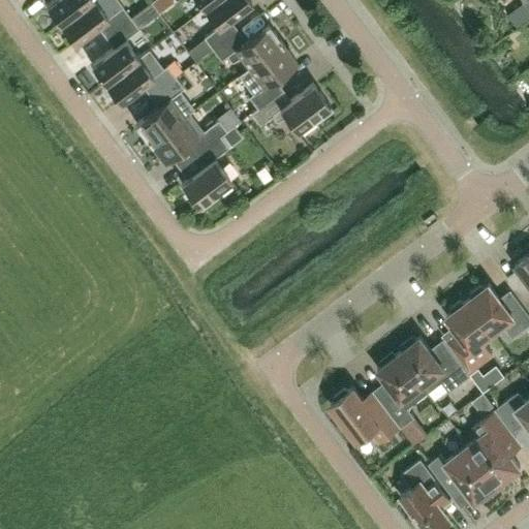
[(50,0),(45,4),(60,23),(89,0),(50,0)]
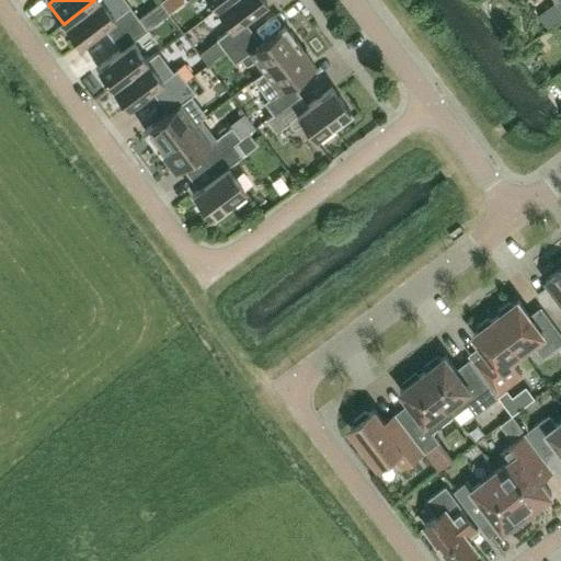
[(115,34),(137,18),(128,6),(113,16),(100,0),(94,0),(64,24),(78,44),(106,22),(115,34)]
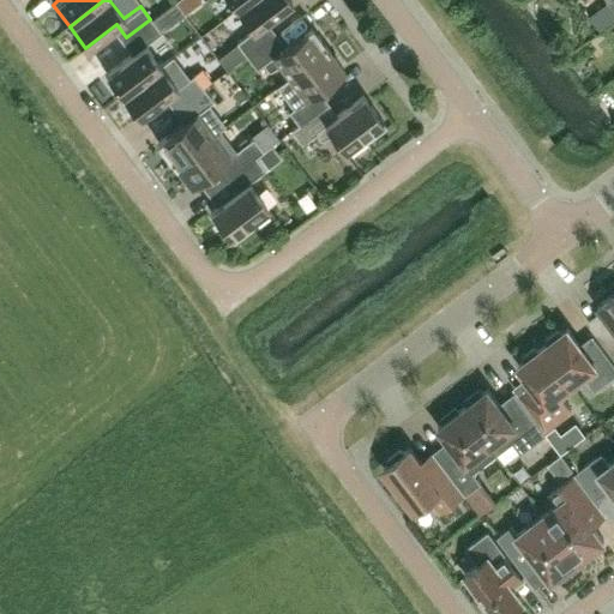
[(292,1),(290,0),(246,0),(235,8),(252,29),(235,42),(246,55),(271,36),(262,23),(292,1)]
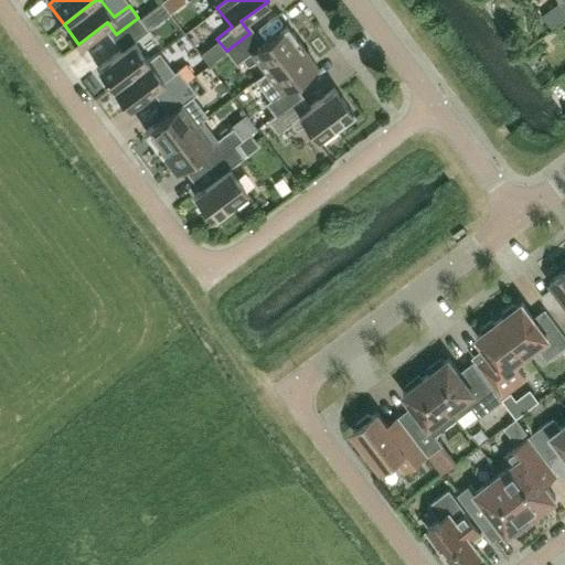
[(147,30),(138,18),(116,34),(125,45),(96,67),(112,87),(147,61),(131,41),(147,30)]
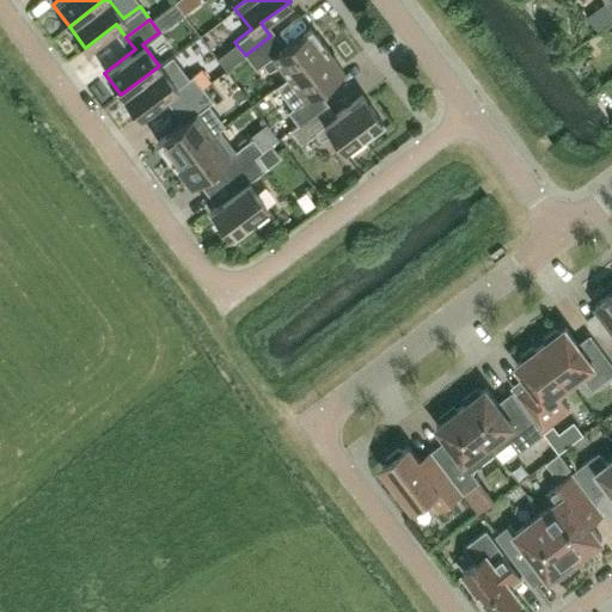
[(287,77),(326,47),(312,26),(281,50),(270,36),(245,55),(255,68),(261,62),(267,71),(279,65),(287,77)]
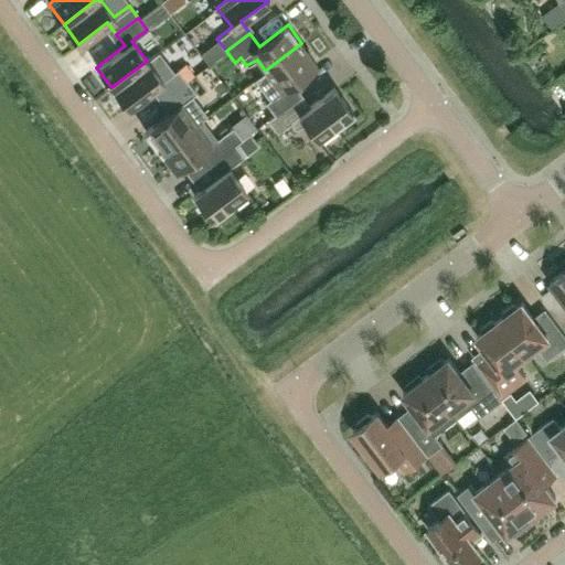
[(317,63),(301,43),(265,71),(280,91),(265,102),(274,114),(296,97),(287,85),(317,63)]
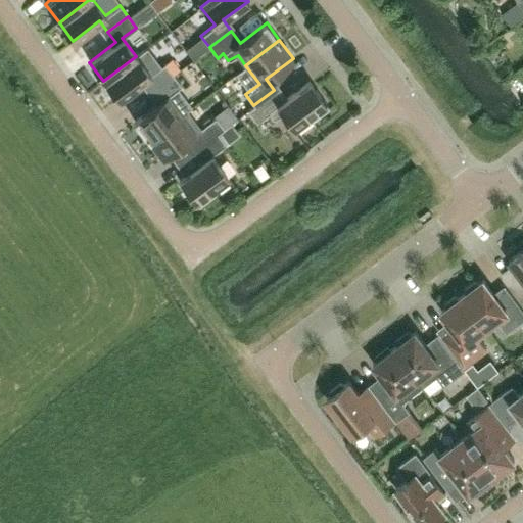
[(151,90),(172,75),(163,63),(149,75),(136,56),(103,81),(117,99),(143,80),(151,90)]
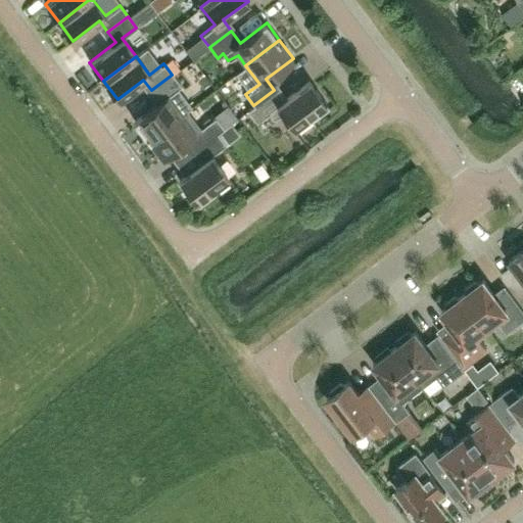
[(180,86),(172,75),(151,90),(159,101),(134,121),(147,139),(180,114),(167,96),(180,86)]
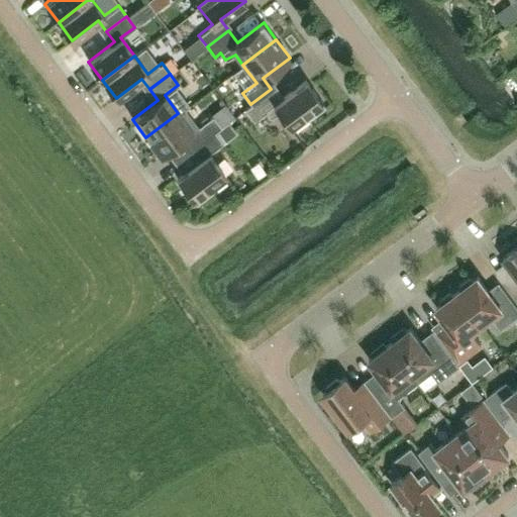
[(279,99),(271,89),(250,104),(244,109),(252,121),(265,112),(270,117),(279,113),(289,126),(304,114),(307,118),(324,105),(305,80),(279,99)]
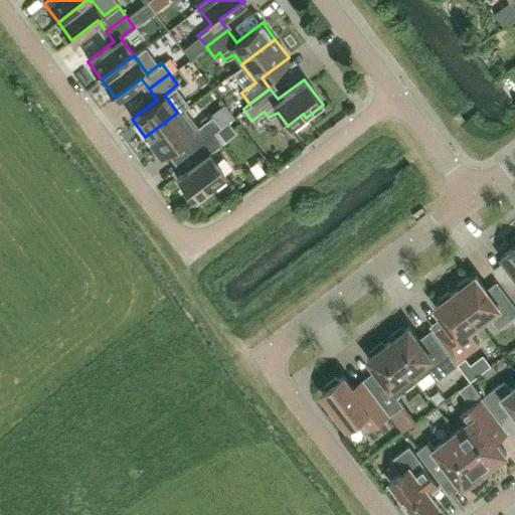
[(193,147),(213,132),(219,127),(211,116),(191,131),(177,113),(145,137),(159,155),(168,149),(185,135),(193,147)]
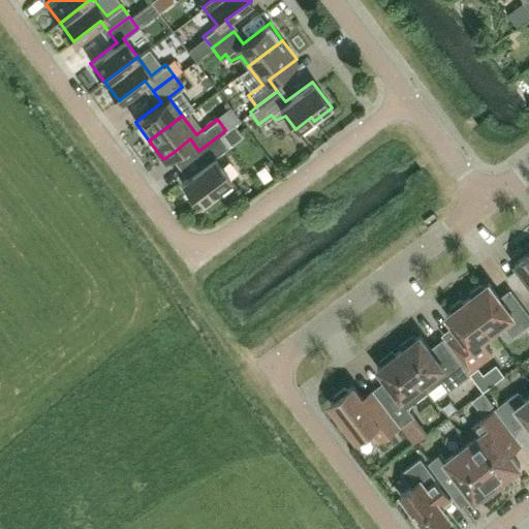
[(227,147),(219,135),(198,151),(207,161),(180,181),(199,208),(217,194),(214,190),(225,182),(230,178),(213,157),(227,147)]
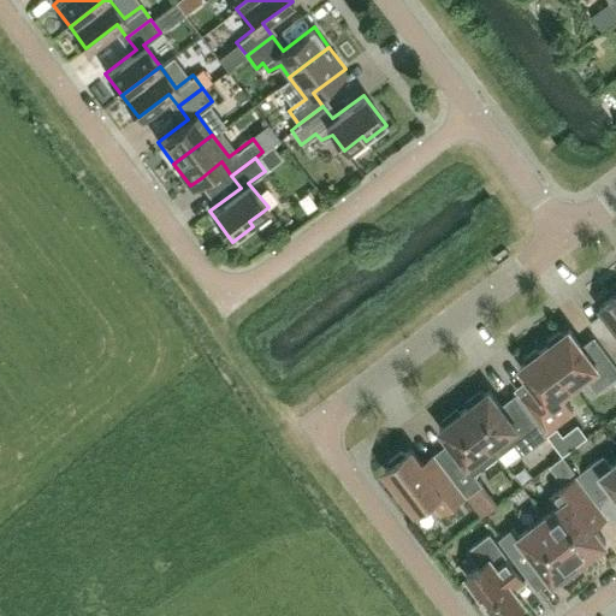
[(615,294),(599,307),(611,324),(611,327),(599,337),(615,357),(615,294)]
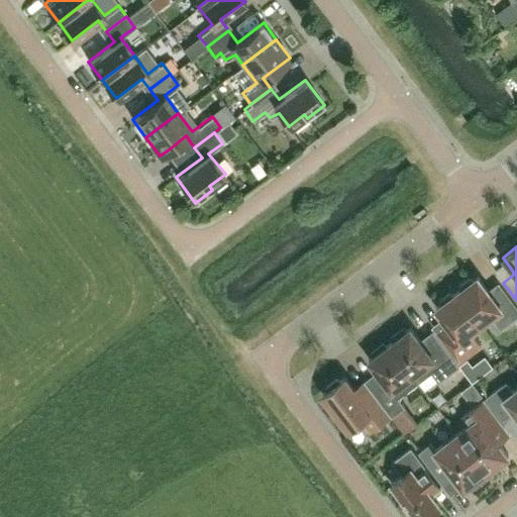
[(461,289),(457,292),(481,323),(491,316),(495,321),(498,318),(504,326),(516,316),(516,306),(502,287),(492,295),(478,277),(474,280),(470,278),(460,285),(461,289)]
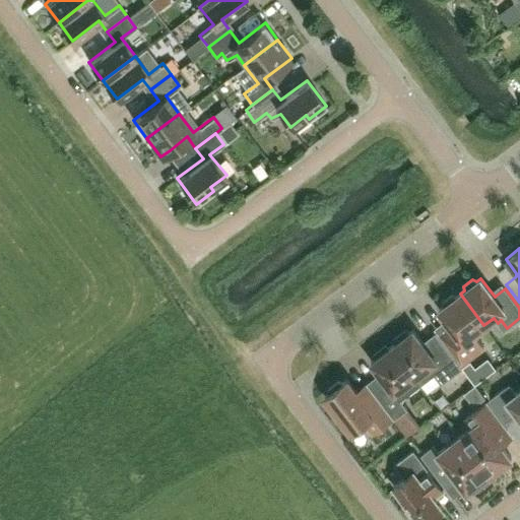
[(476,331),(483,325),(460,294),(456,297),(452,295),(443,302),(444,306),(440,309),(450,322),(449,326),(440,333),(462,362),(483,346),(475,335),(476,331)]
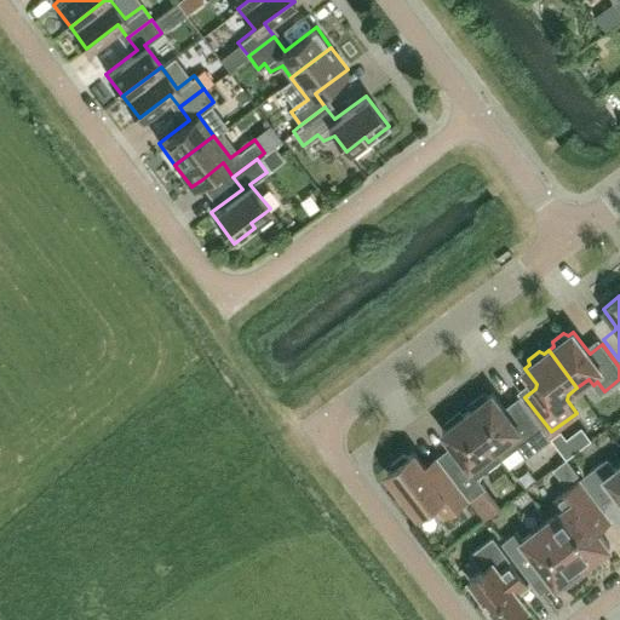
[(471,408),(468,412),(503,458),(517,447),(526,458),(551,438),(530,412),(515,423),(492,392),(487,396),(484,392),(469,405),(471,408)]
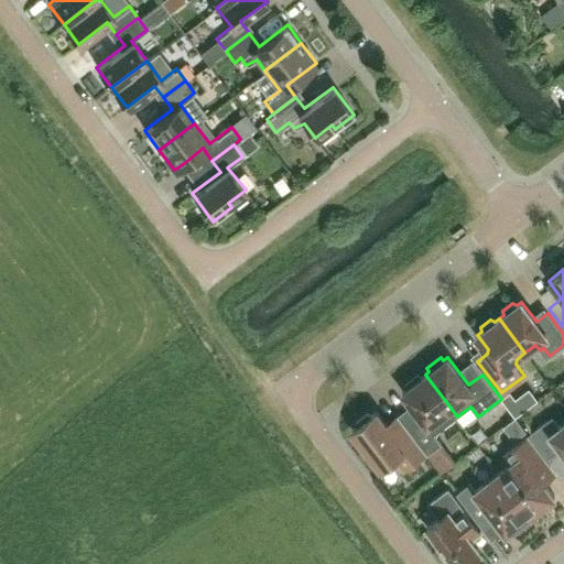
[(434,434),(457,416),(425,375),(421,378),(419,375),(404,384),(407,388),(402,392),(423,419),(409,430),(426,453),(442,473),(456,462),(442,443),(434,434)]
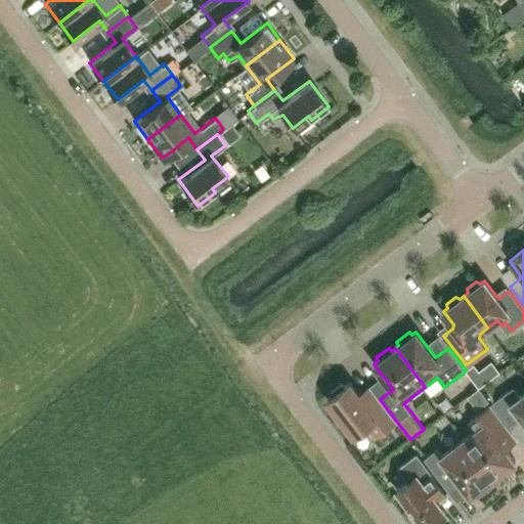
[(396,421),(380,399),(369,407),(350,382),(346,385),(341,384),(331,391),(332,396),(326,399),(343,420),(340,422),(349,435),(350,437),(366,424),(376,436),(396,421)]
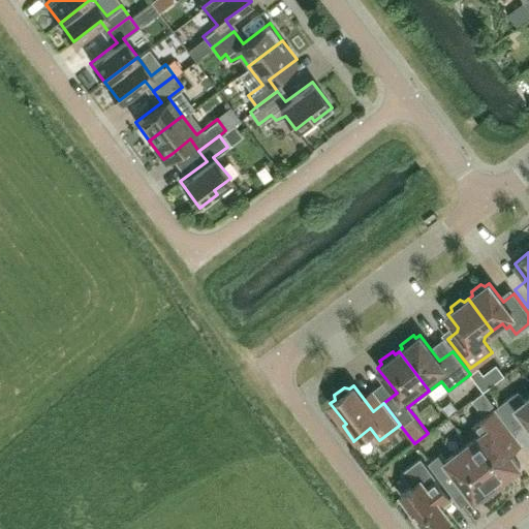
[(528,396),(525,399),(524,399),(518,392),(498,406),(516,430),(527,422),(528,424),(528,396)]
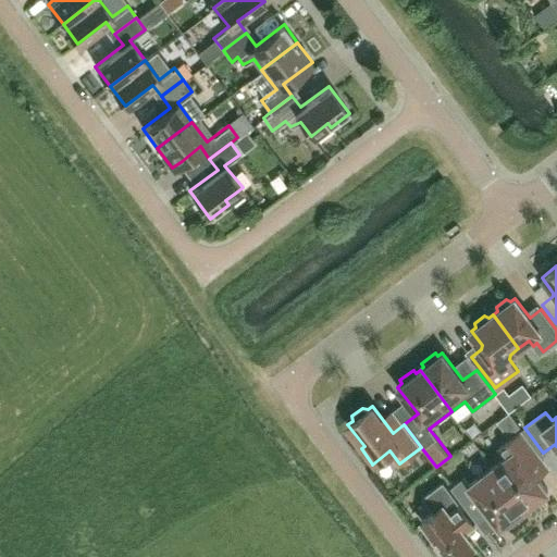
[(505,457),(493,466),(524,508),(531,503),(533,507),(547,496),(544,493),(547,490),(527,462),(537,454),(521,431),(498,448),(505,457)]
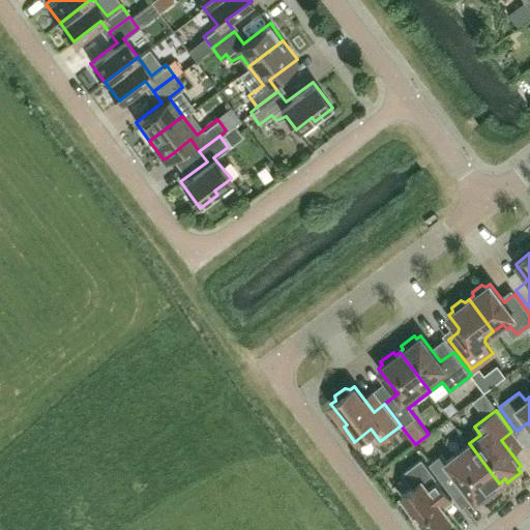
[(499,483),(469,443),(447,460),(442,453),(430,463),(450,491),(459,484),(461,487),(466,488),(476,501),(479,498),(481,501),(495,492),(493,488),(499,483)]
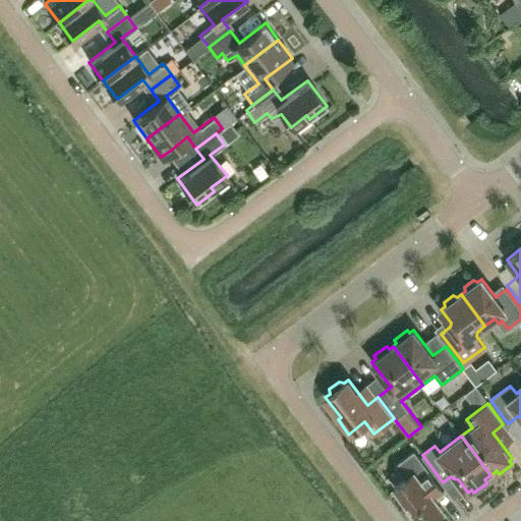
[(439,520),(443,518),(440,514),(444,511),(424,484),(433,477),(414,452),(396,465),(406,478),(395,486),(411,508),(407,511),(414,520),(416,520),(419,519),(420,520),(439,520)]
